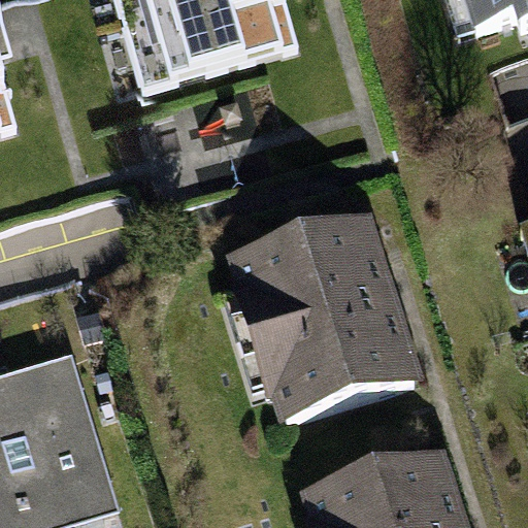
[(282,0),(113,0),(142,99),(298,55),(282,0)]
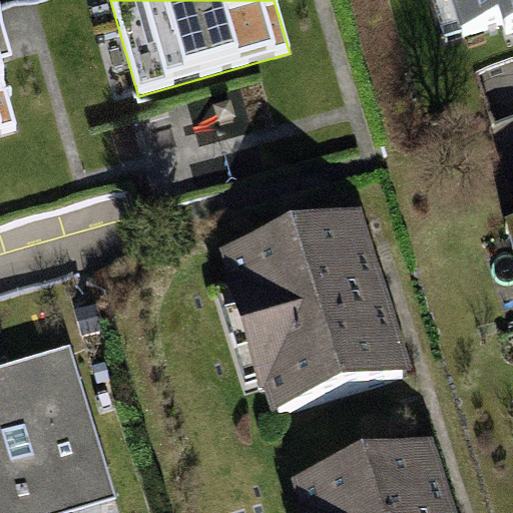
[(512,0),(435,0),(449,43),(512,22),(512,0)]
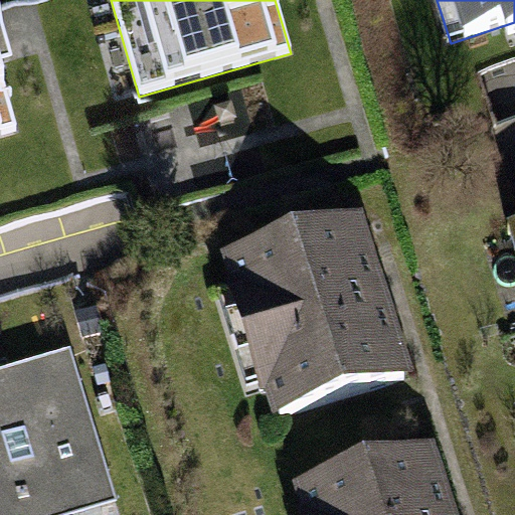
[(0,58),(0,137),(21,131),(0,58)]
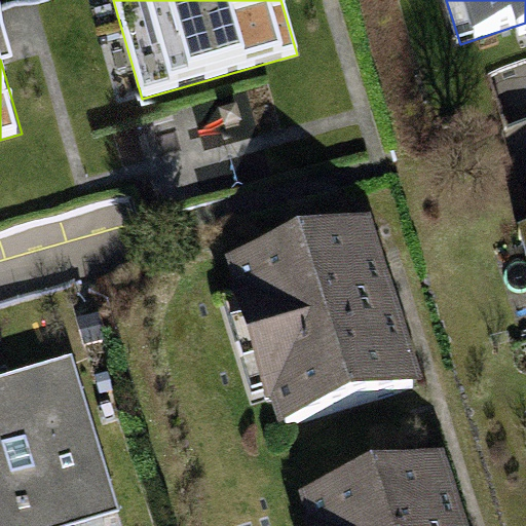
[(369,230),(240,271),(291,429),(419,388),(369,230)]
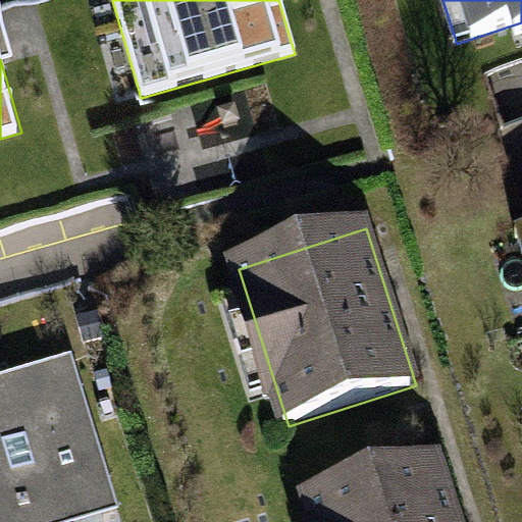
[(0,390),(33,382),(10,303),(0,305),(0,390)]
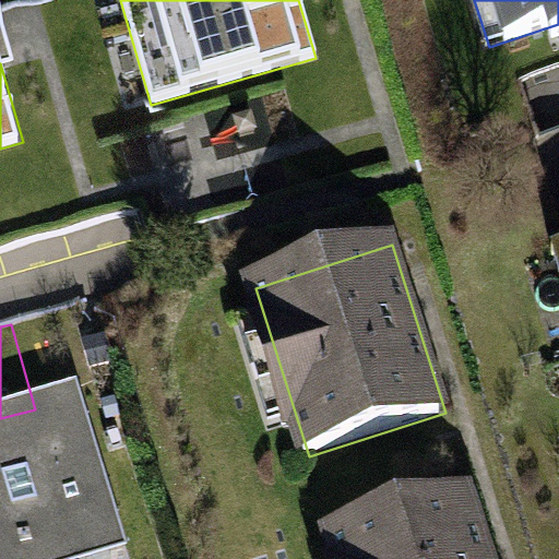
[(0,418),(0,558),(55,558),(113,542),(69,397),(35,409),(0,418)]
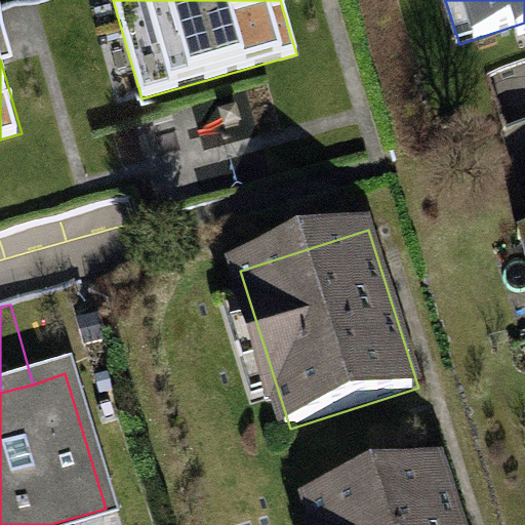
[(458,524),(441,462),(314,500),(321,524),(458,524)]
